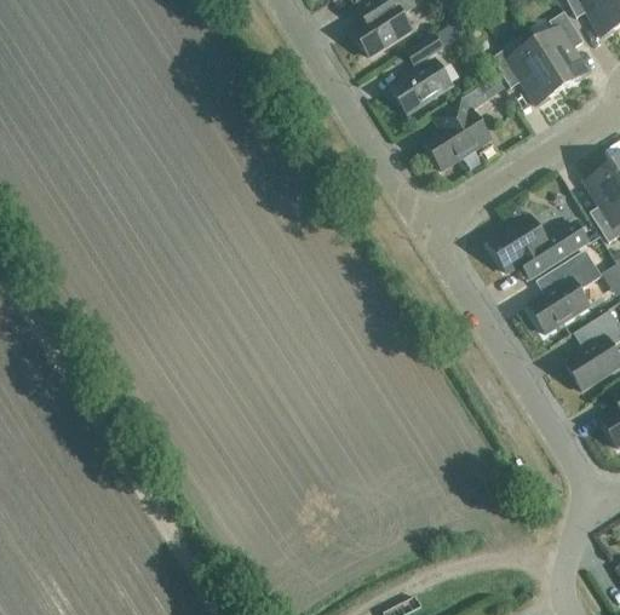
[(365,49),(368,56),(409,30),(399,13),(412,5),(408,0),(367,0),(356,7),(365,21),(351,28),(356,35),(355,39),(361,49),(365,49)]
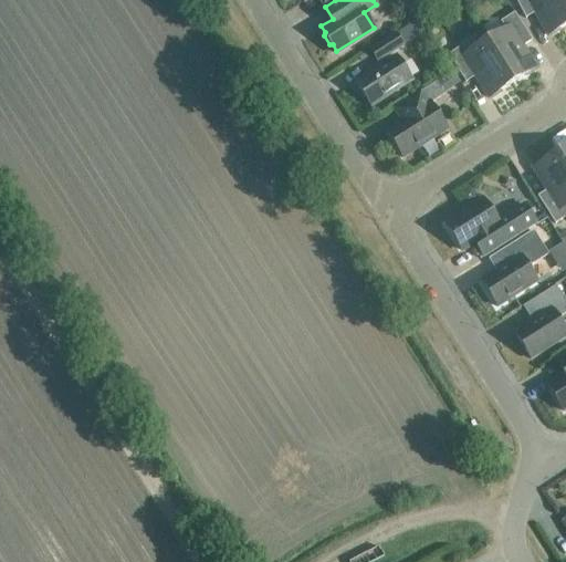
[(516,0),(525,16),(536,9),(548,31),(565,21),(565,9),(561,0),(516,0)]
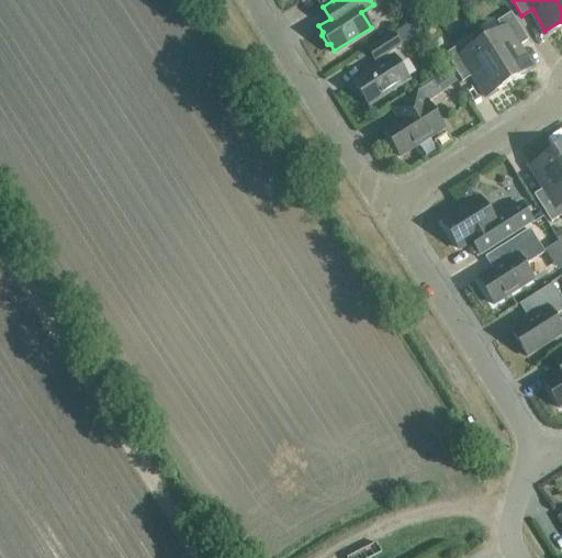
[(508,79),(530,66),(516,44),(528,37),(510,10),(496,19),(502,26),(482,38),(508,79)]
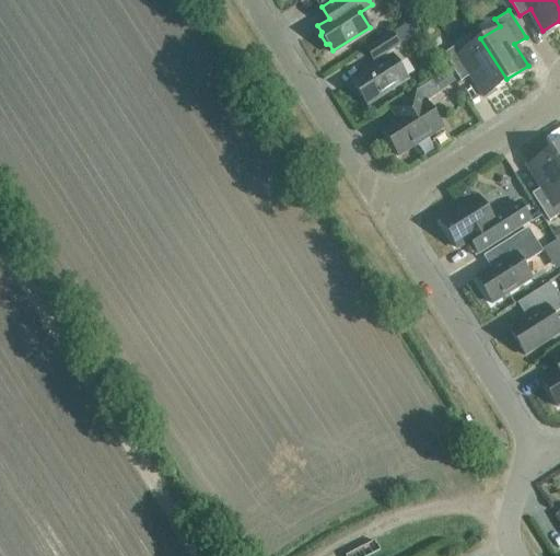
[(392,31),(366,47),(373,58),(398,42),(392,31)]
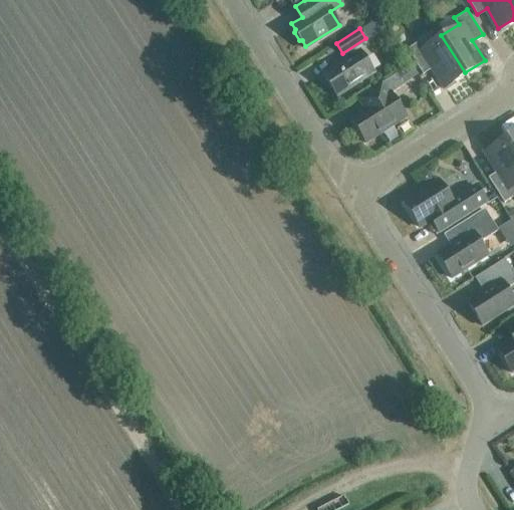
[(445,85),(465,72),(441,35),(424,46),(419,39),(407,47),(423,72),(433,65),(445,85)]
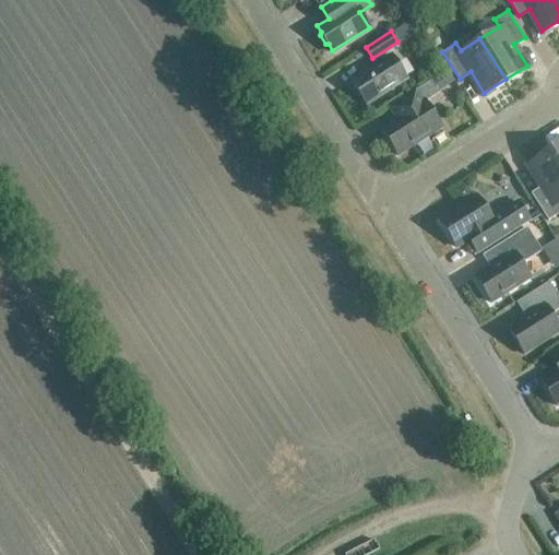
[(391,52),(351,79),(366,103),(406,77),(391,52)]
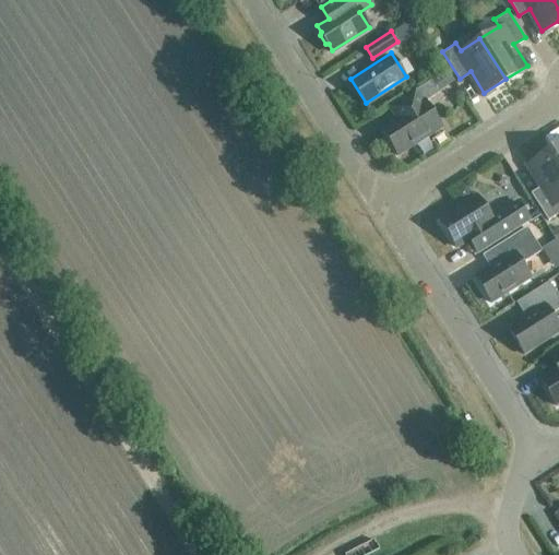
[(447,68),(430,79),(438,90),(454,79),(447,68)]
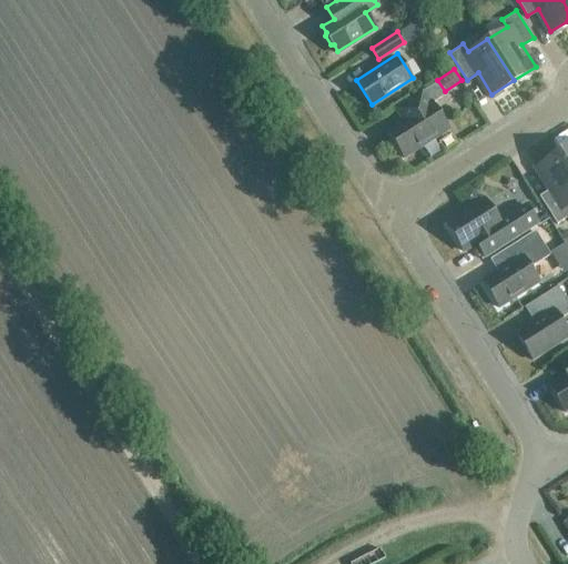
[(386,128),(404,155),(448,128),(432,101),(446,92),(445,91),(437,80),(394,107),(402,118),(386,128)]
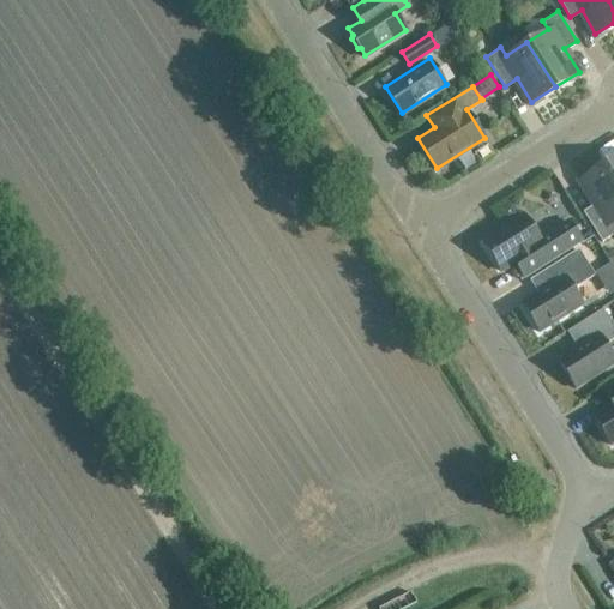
[(613,156),(603,163),(613,180),(613,156)]
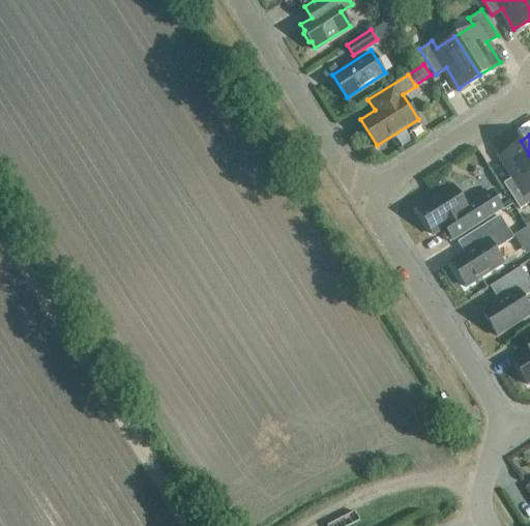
[(529,155),(521,141),(500,154),(513,174),(503,181),(519,207),(529,199),(529,155)]
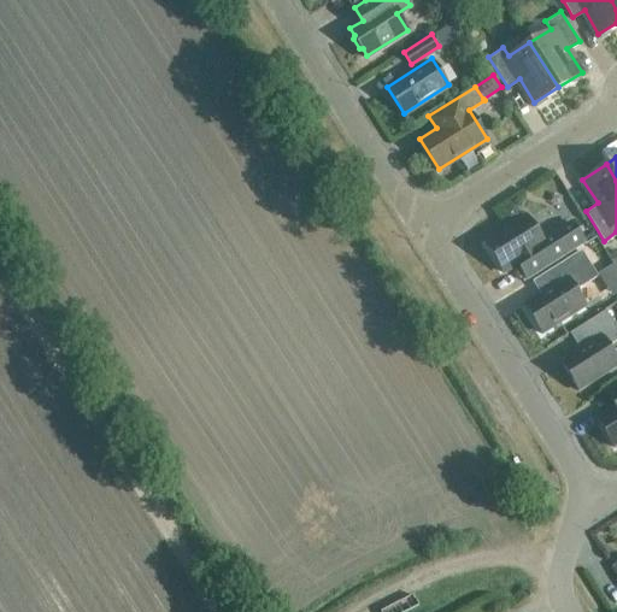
[(512,201),(501,209),(509,221),(516,216),(517,209),(512,201)]
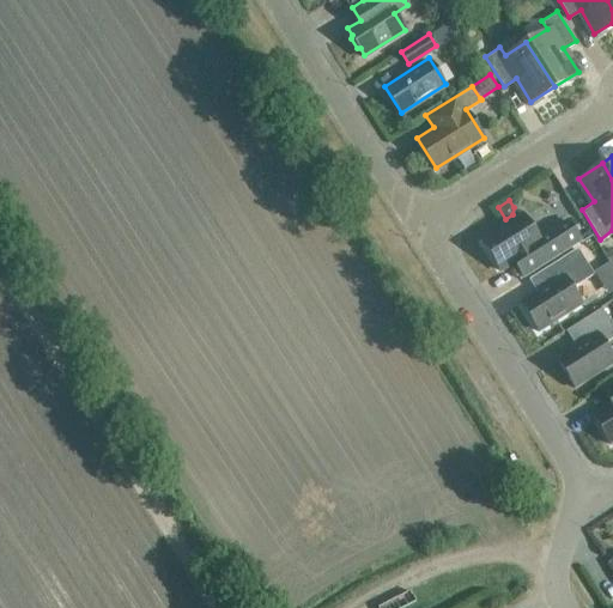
[(499,268),(527,250),(536,266),(580,238),(566,219),(538,237),(523,213),(481,239),(499,268)]
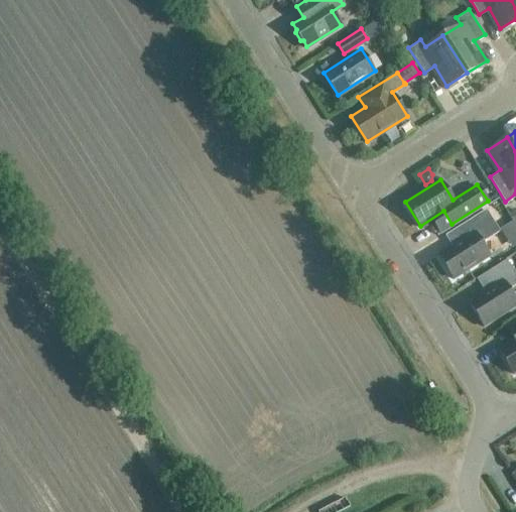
[(455,243),(438,253),(454,277),(489,254),(481,241),(500,229),(486,208),(447,232),(455,243)]
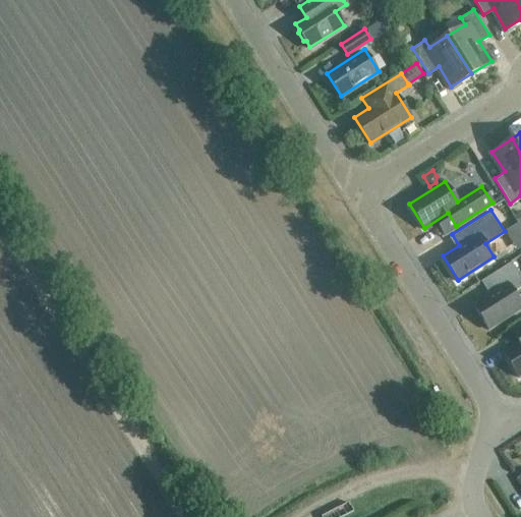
[(520,276),(511,261),(486,276),(496,289),(473,303),(488,328),(520,306),(520,303),(513,290),(520,285),(520,276)]
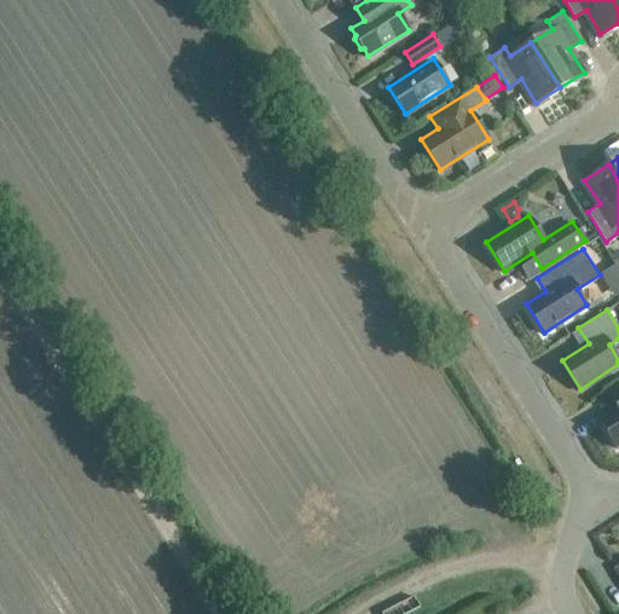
[(617,406),(597,417),(615,446),(618,444),(618,383),(607,392),(617,406)]
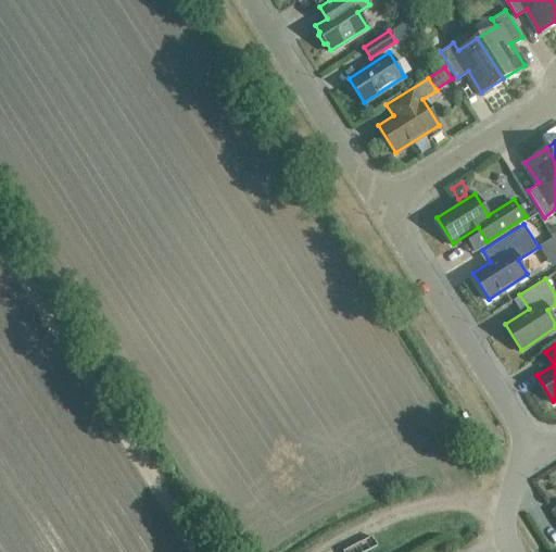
All buildings are outlined.
